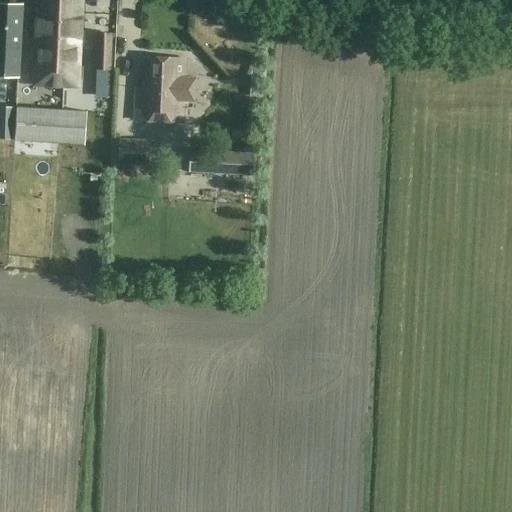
[(21,25),(21,14),(22,5),(0,4),(0,77),(19,78),(20,39),(35,40),(34,80),(79,82),(81,0),(37,0),(36,26),(21,25)]
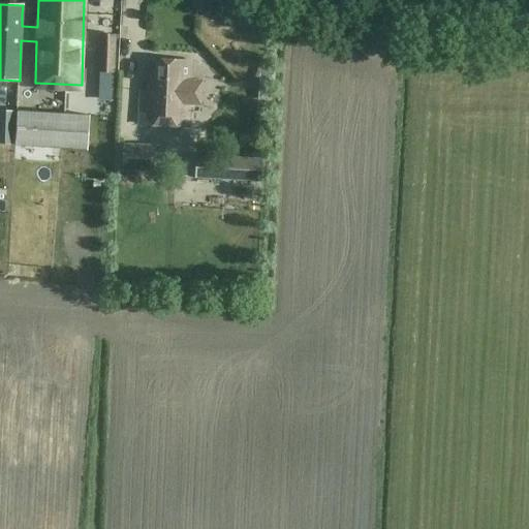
[(98,36),(97,73),(115,73),(115,36),(98,36)]
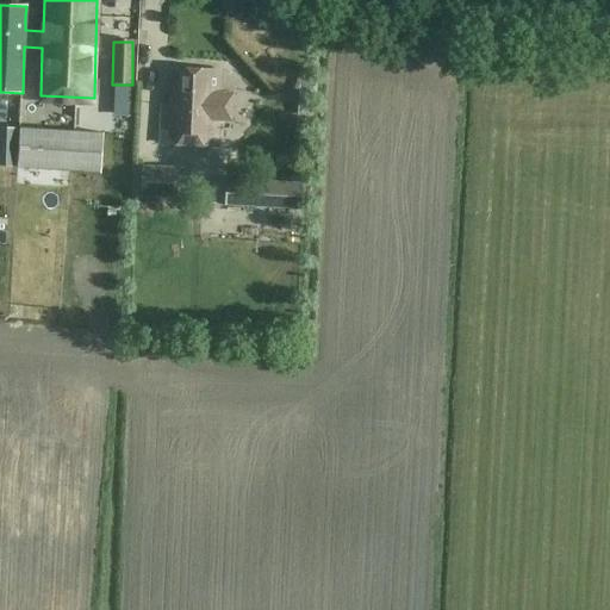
[(234,94),(222,93),(223,70),(179,68),(176,105),(161,105),(160,143),(219,147),(221,120),(232,122),(234,94)]
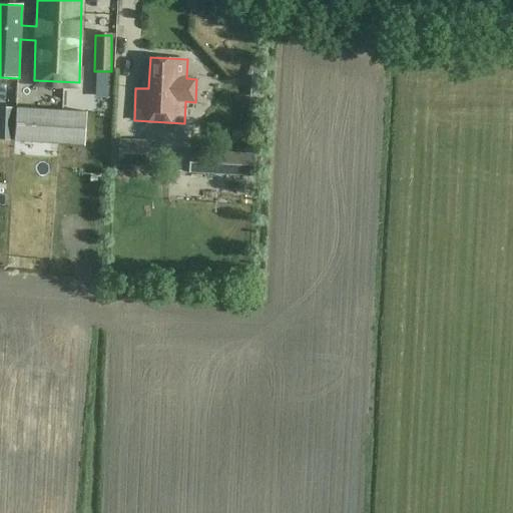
[(0,106),(0,140),(84,146),(86,112),(0,106)]
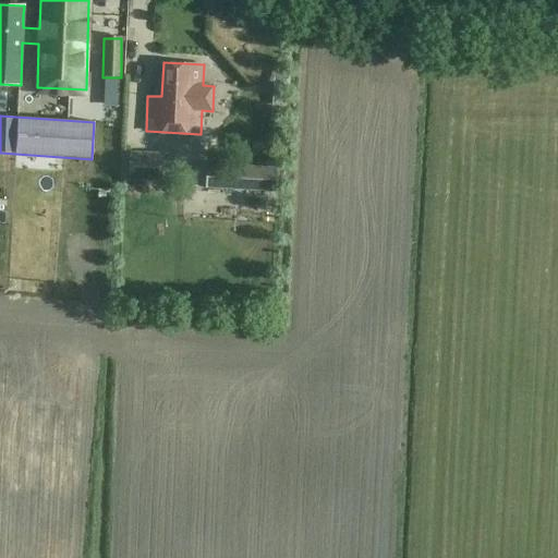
[(129,154),(129,180),(161,181),(162,155),(129,154)]
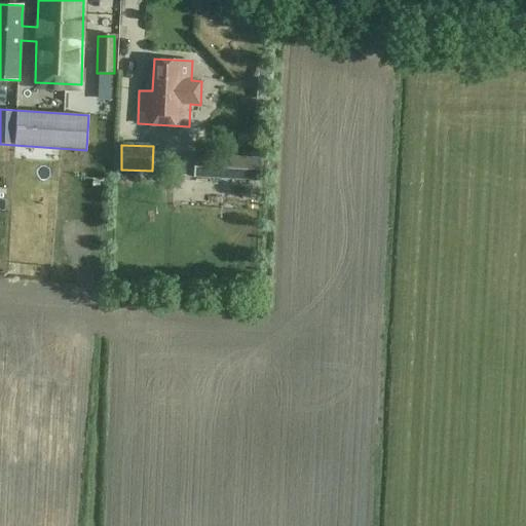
[(193,177),(260,180),(261,156),(194,153),(193,177)]
